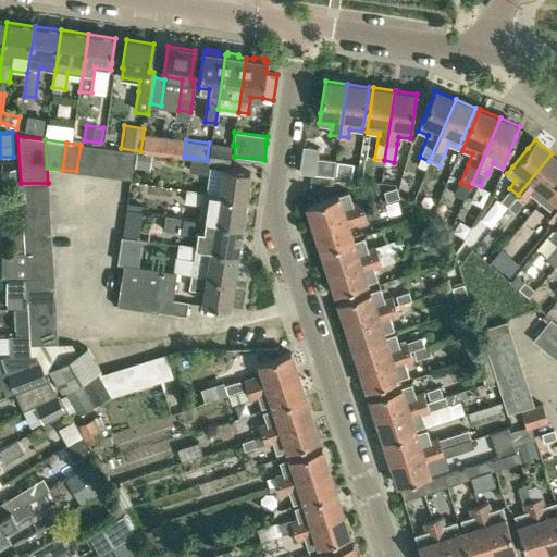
[(207,160),(210,160),(229,163),(231,152),(231,146),(209,143),(207,160)]
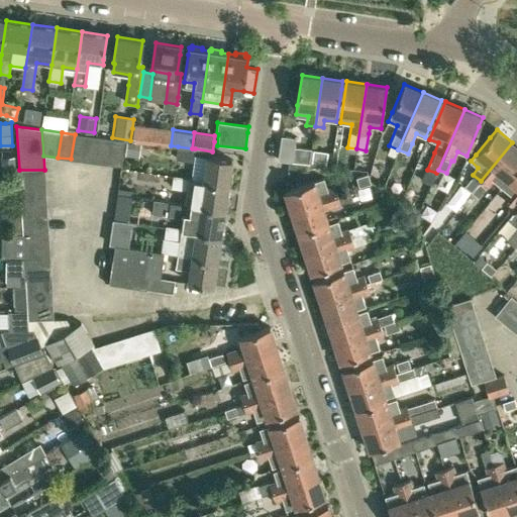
[(87,135),(75,134),(71,159),(84,161),(87,135)]
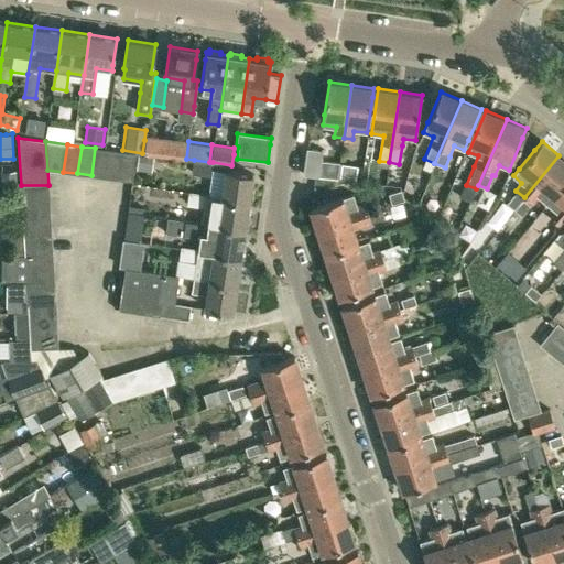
[(91,175),(106,177),(109,150),(95,148),(91,175)]
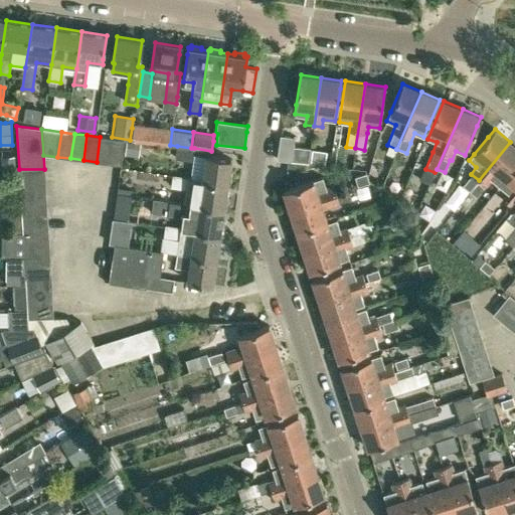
[(294,146),(295,137),(282,135),(278,159),(299,162),(308,163),(310,148),(294,146)]
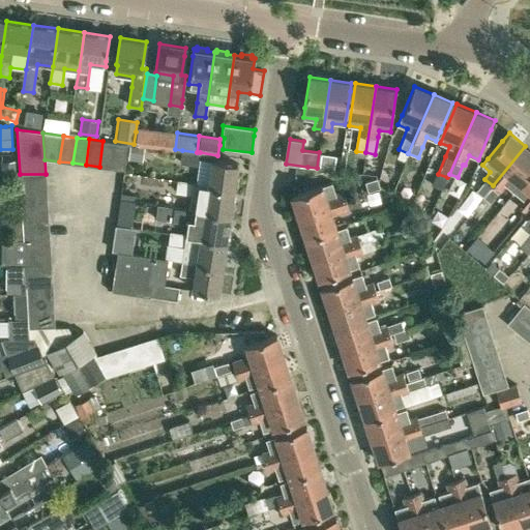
[(116,143),(102,141),(99,167),(112,169),(116,143)]
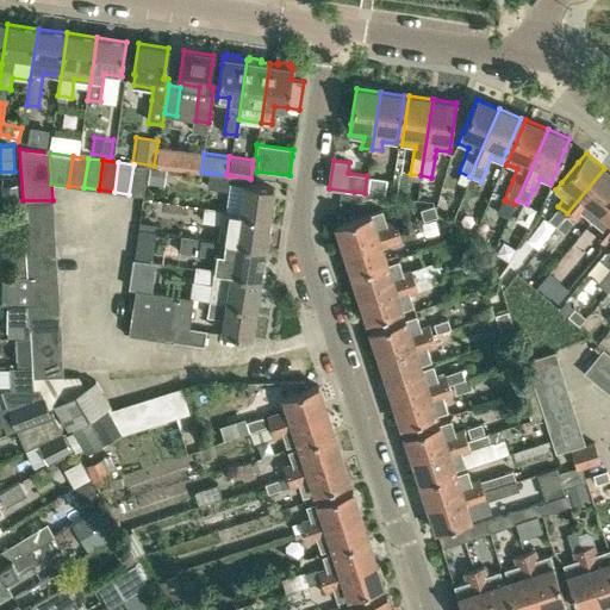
[(134,165),(129,194),(144,195),(148,167),(134,165)]
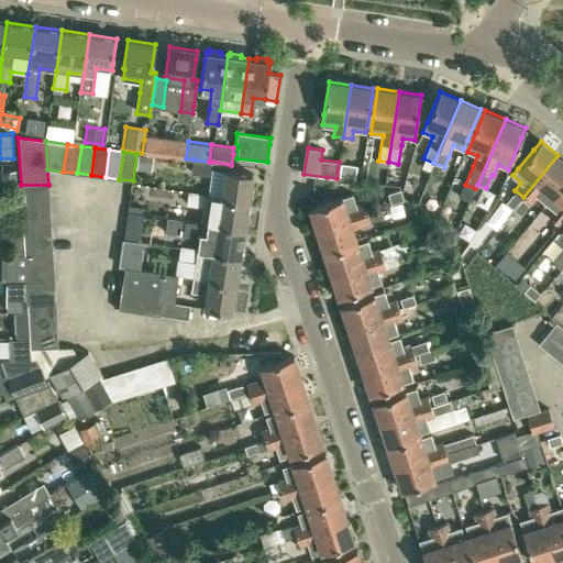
[(136,169),(152,170),(153,157),(139,155),(136,169)]
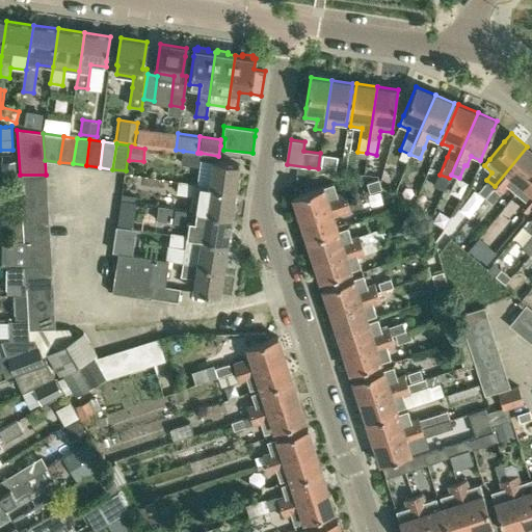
[(527,147),(495,186),(502,193),(508,186),(516,192),(531,173),(531,150),(530,150),(527,147)]
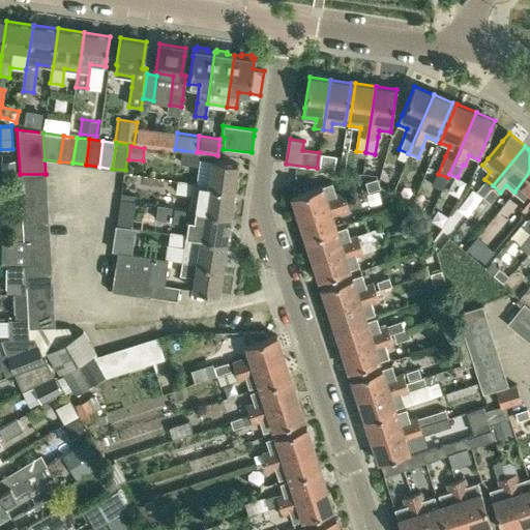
[(200,152),(197,152),(182,150),(180,164),(198,166),(200,152)]
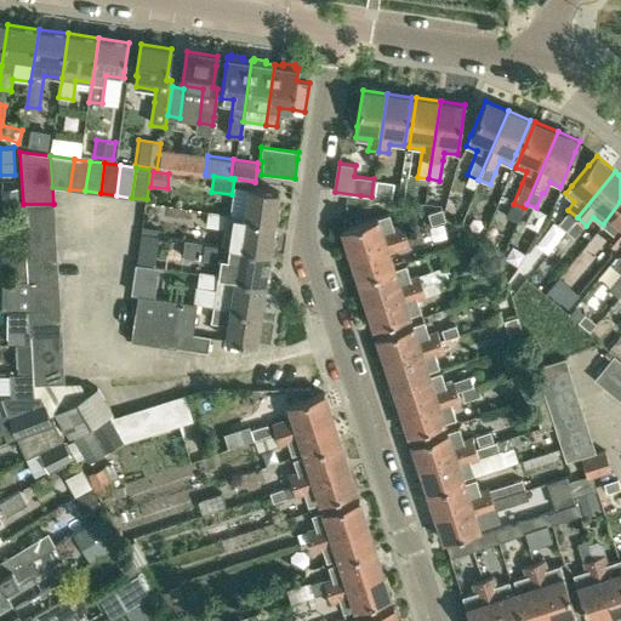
[(393,182),(376,180),(374,195),(392,198),(393,182)]
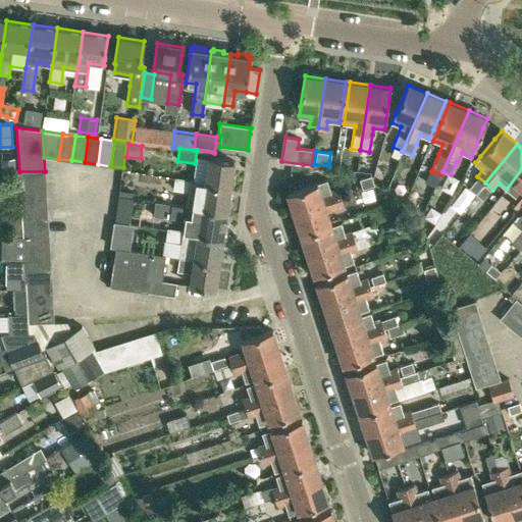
[(15,158),(1,158),(2,176),(16,176),(15,158)]
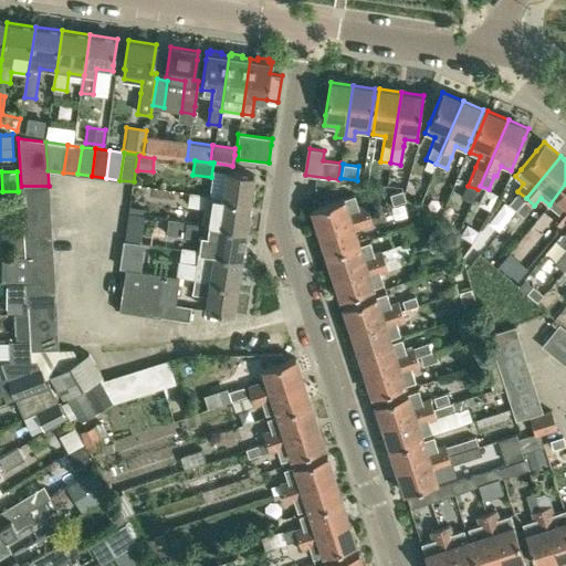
[(228,171),(223,199),(250,203),(254,176),(228,171)]
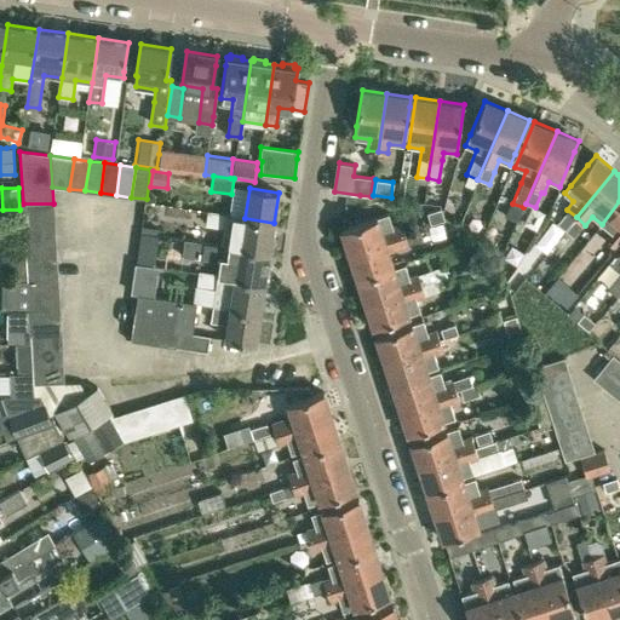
[(619,201),(602,224),(612,233),(604,241),(614,248),(619,240),(619,201)]
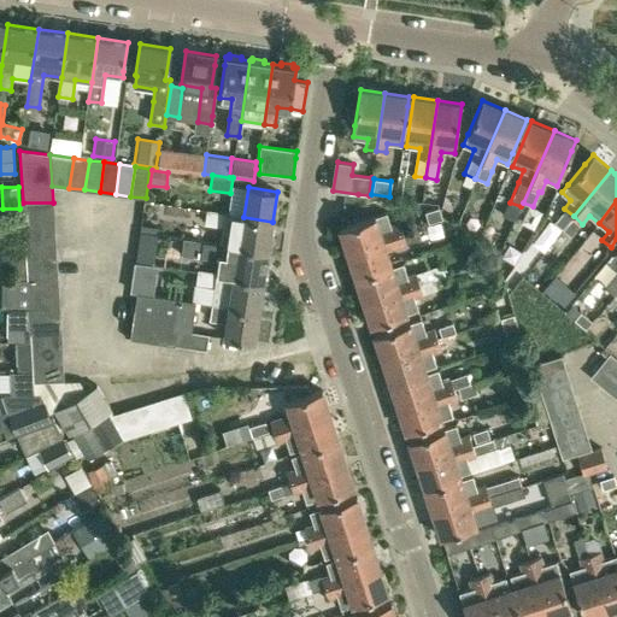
[(23,203),(24,219),(54,218),(53,203),(23,203)]
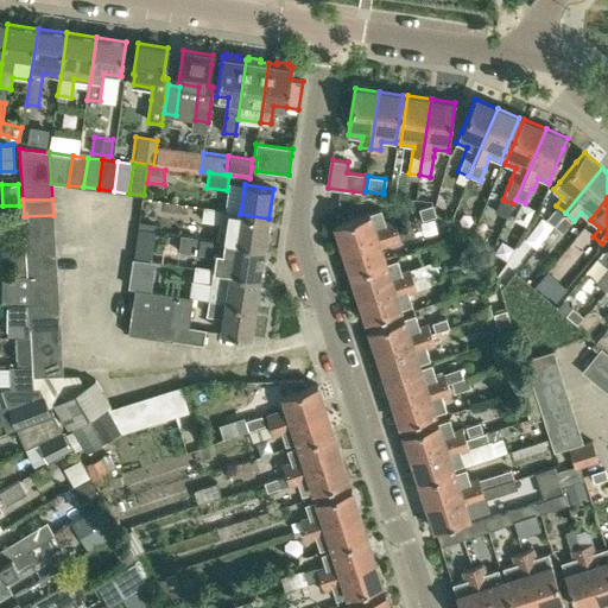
[(434,206),(419,209),(423,220),(436,216),(434,206)]
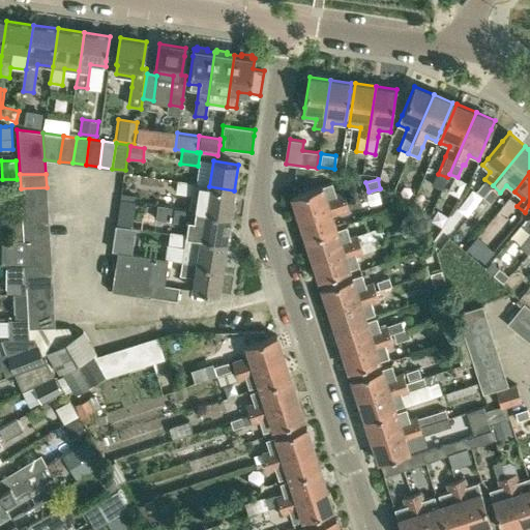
[(193,195),(190,210),(230,216),(234,190),(209,186),(178,182),(177,193),(193,195)]
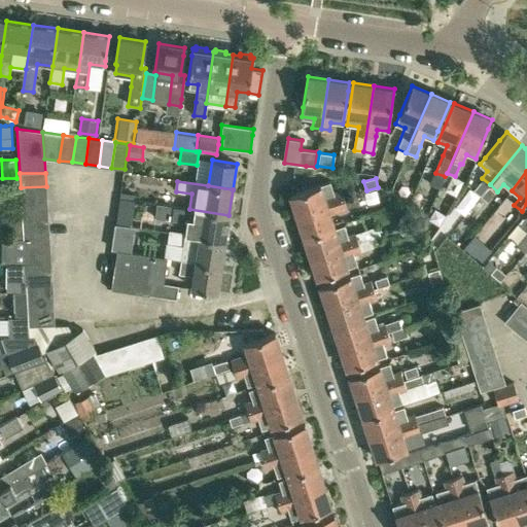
[(291,195),(299,216),(345,199),(342,189),(334,192),(329,181),(291,195)]
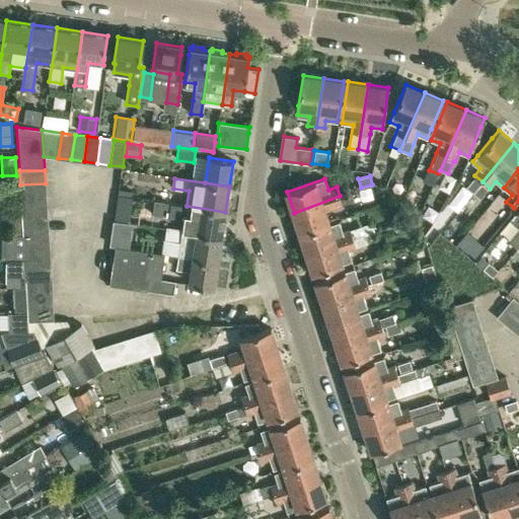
[(474,178),(466,188),(472,193),(480,183),(474,178)]
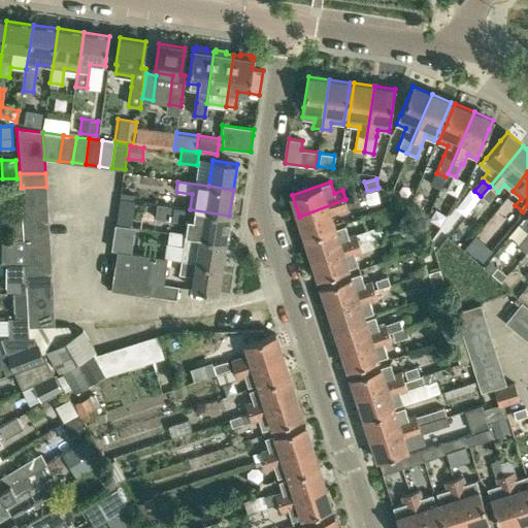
[(46,187),(21,188),(22,200),(47,199),(46,187)]
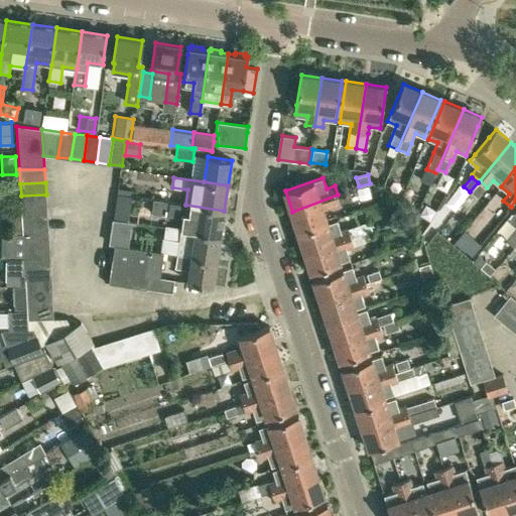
[(479,182),(471,191),(477,198),(485,188),(479,182)]
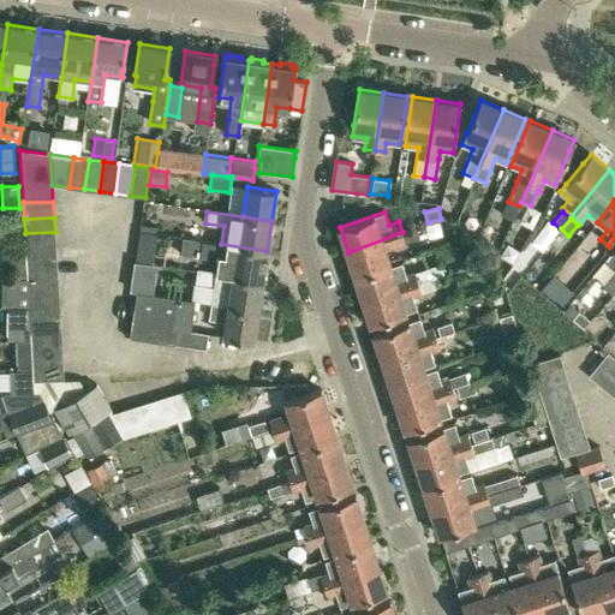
[(354,273),(389,262),(386,250),(419,238),(416,228),(402,232),(348,252),(354,273)]
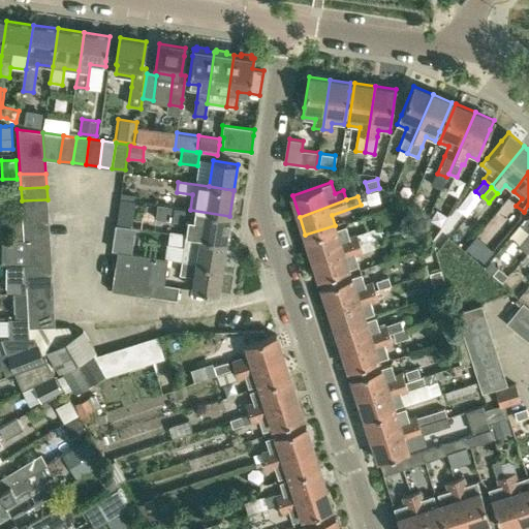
[(22,200),(23,213),(49,212),(48,199),(22,200)]
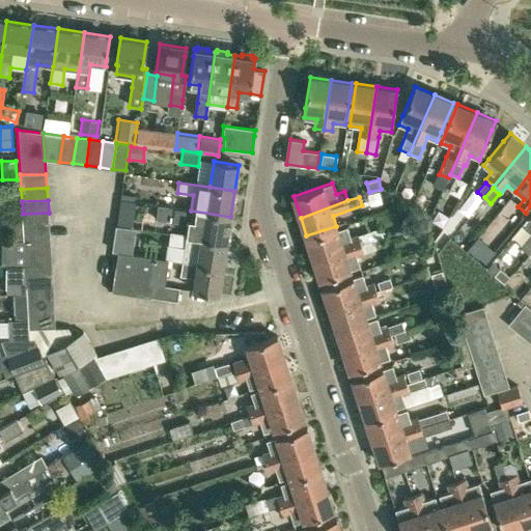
[(227,243),(230,217),(191,211),(159,205),(157,219),(190,225),(188,236),(227,243)]
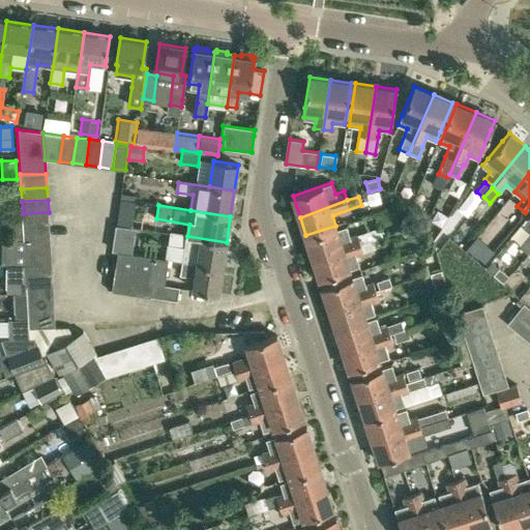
[(23,213),(23,226),(50,225),(49,212),(23,213)]
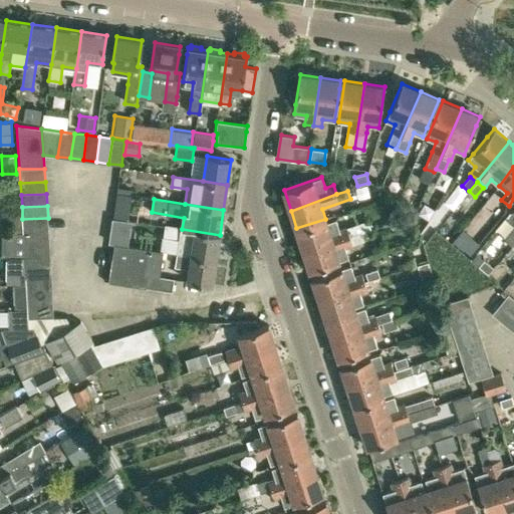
[(23,231),(22,219),(22,207),(8,207),(9,231),(23,231)]
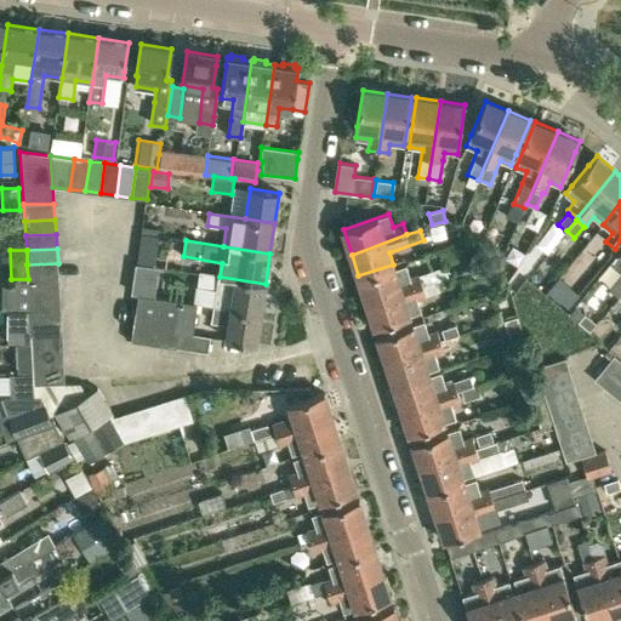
[(27,265),(28,279),(58,278),(58,263),(27,265)]
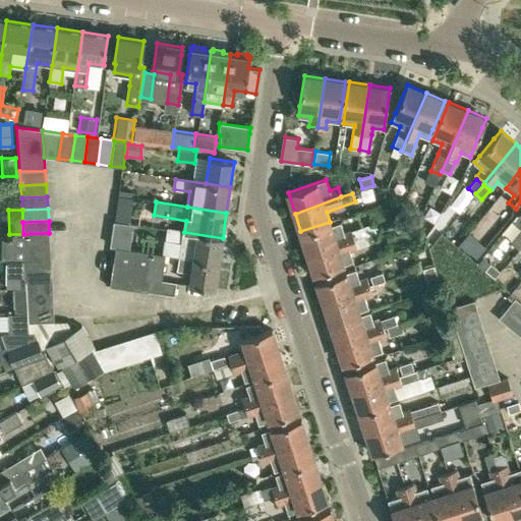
[(115,222),(112,241),(131,244),(134,225),(115,222)]
